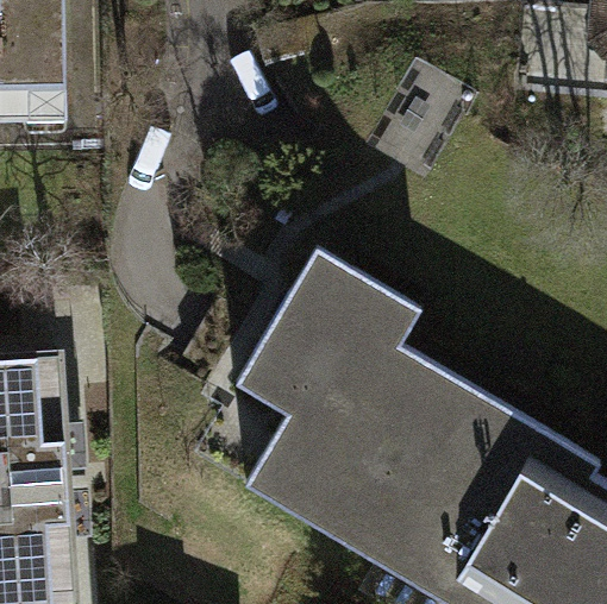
[(0,121),(67,120),(64,0),(0,0),(0,121)]
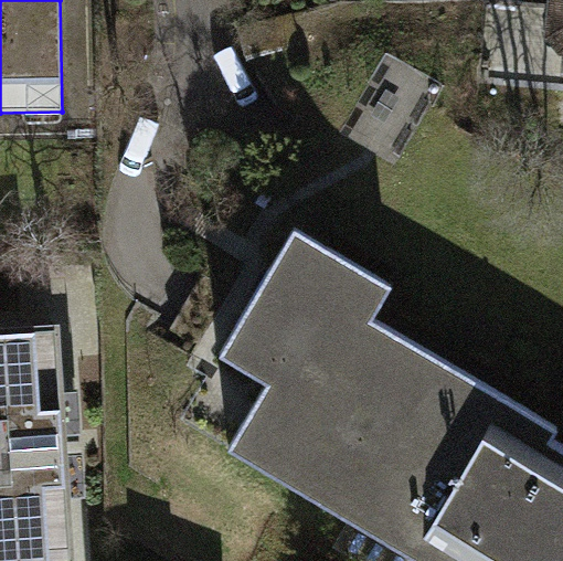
[(562,0),(552,0),(549,38),(560,51),(562,50),(562,0)]
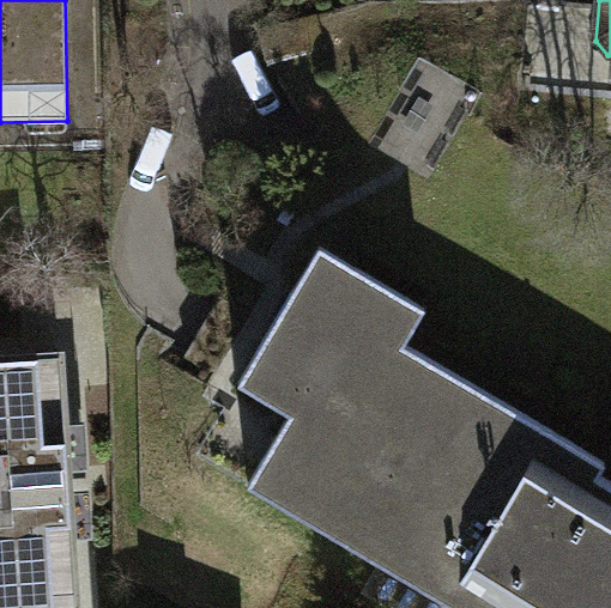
[(314,16),(255,34),(266,67),(324,49),(314,16)]
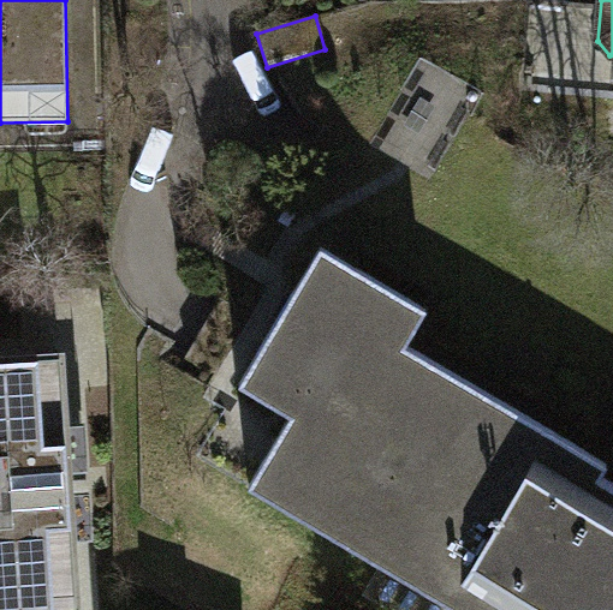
[(426,314),(319,251),(237,389),(289,419),(247,490),(450,609),(612,609),(612,488),(599,479),(606,467),(404,350),(426,314)]
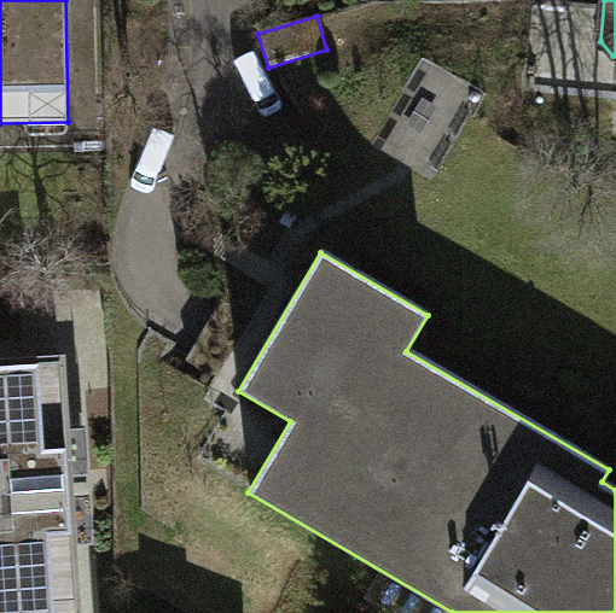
[(59,362),(0,366),(0,612),(75,612),(59,362)]
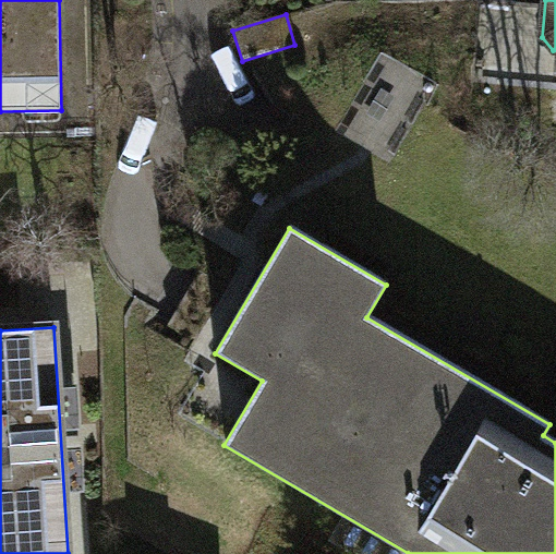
All buildings are outlined.
